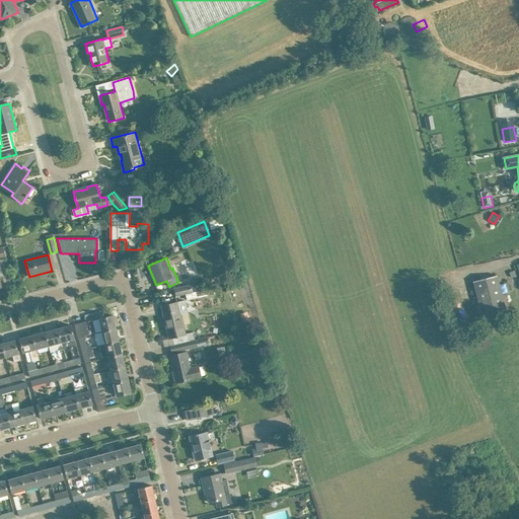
[(473,282),(482,312),(484,321),(507,315),(497,276),(473,282)]
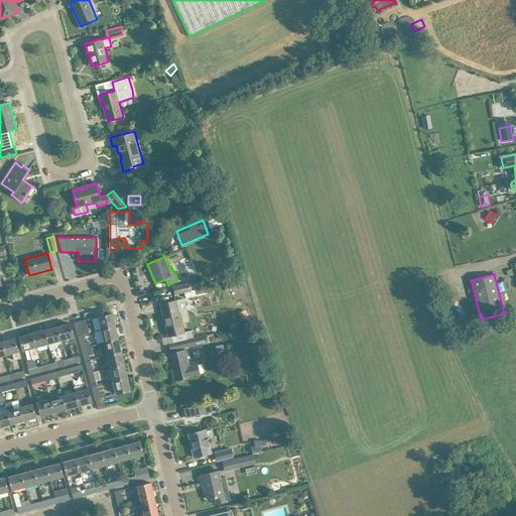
[(184,291),(184,292),(196,290),(196,289),(196,287),(194,282),(190,283),(174,286),(176,293),(184,291)]
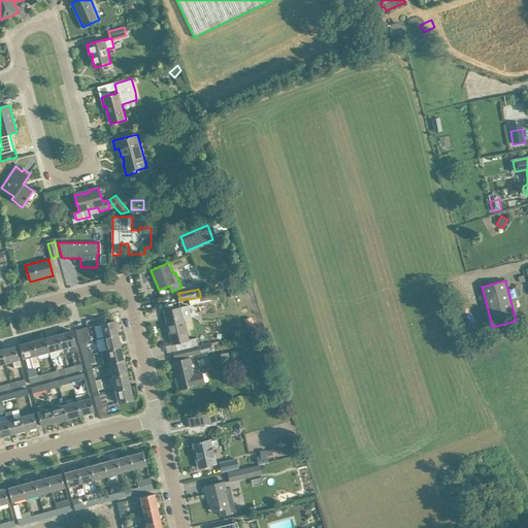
[(191,305),(212,300),(210,294),(200,296),(200,297),(189,299),(191,305)]
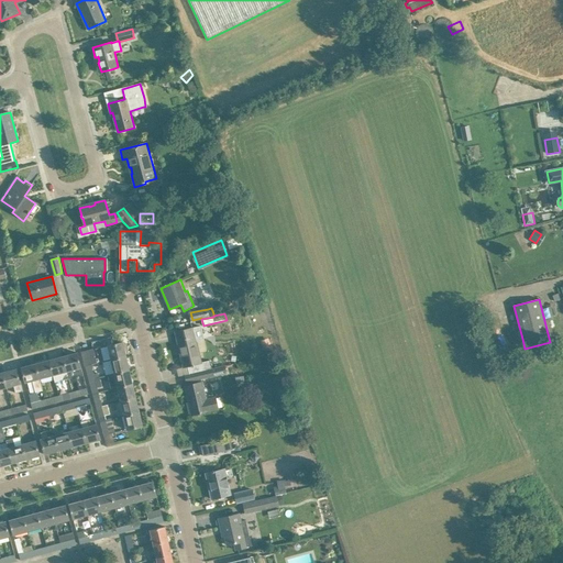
[(186,330),(175,332),(180,355),(183,354),(186,366),(188,366),(190,374),(212,368),(212,367),(210,360),(201,362),(197,341),(203,339),(201,326),(194,328),(186,330)]
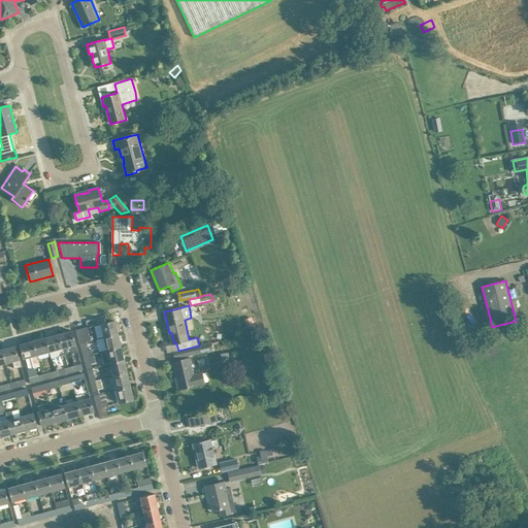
[(253,321),(253,320),(244,322),(246,329),(249,328),(255,327),(253,321)]
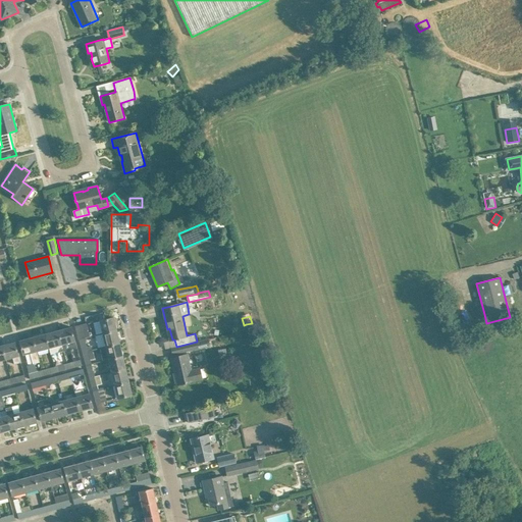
[(100,320),(100,321),(103,333),(117,330),(113,317),(100,320)]
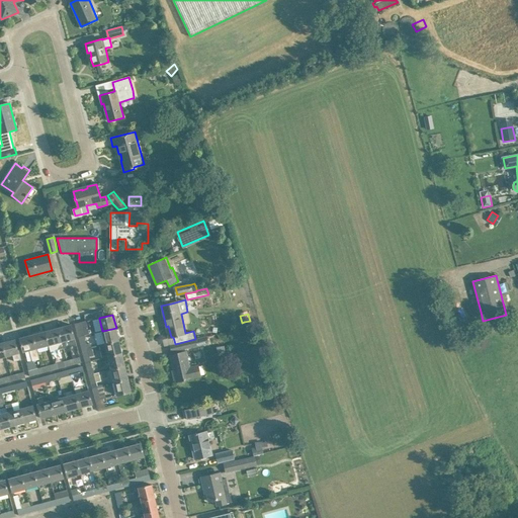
[(75,325),(78,337),(84,335),(89,334),(86,322),(75,325)]
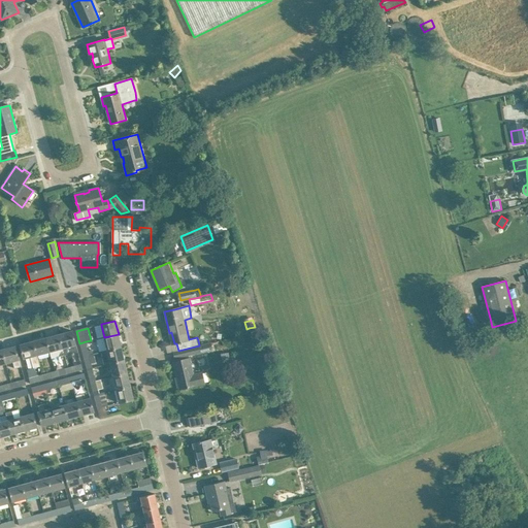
[(76,344),(72,331),(59,334),(63,349),(76,344)]
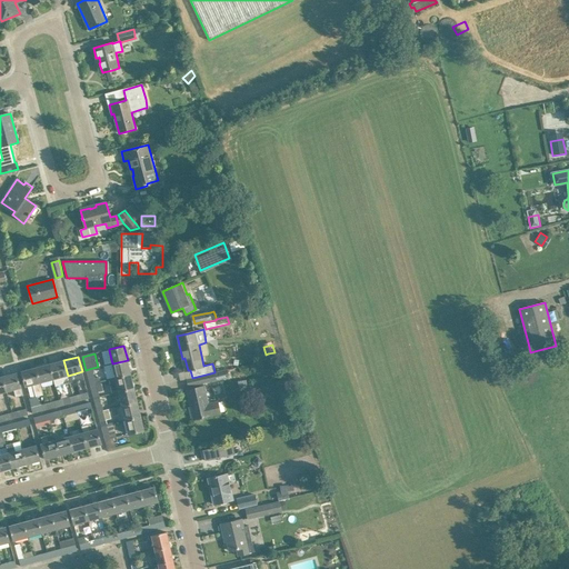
[(68,376),(63,360),(50,363),(53,379),(56,387),(70,382),(68,376)]
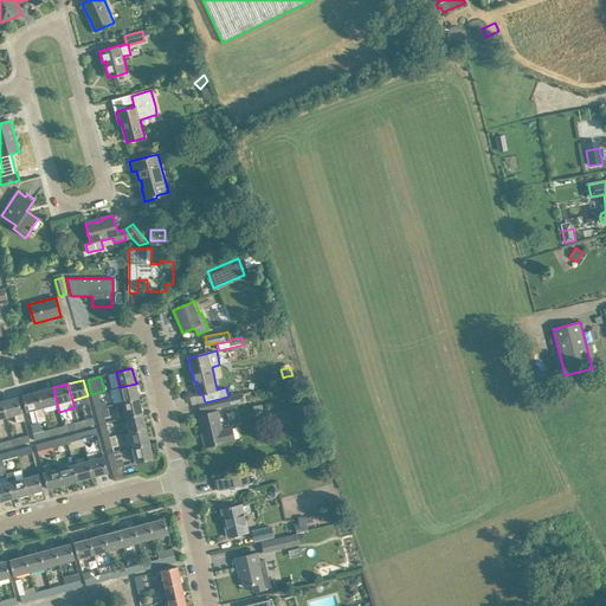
[(136,384),(120,387),(123,403),(139,399),(136,384)]
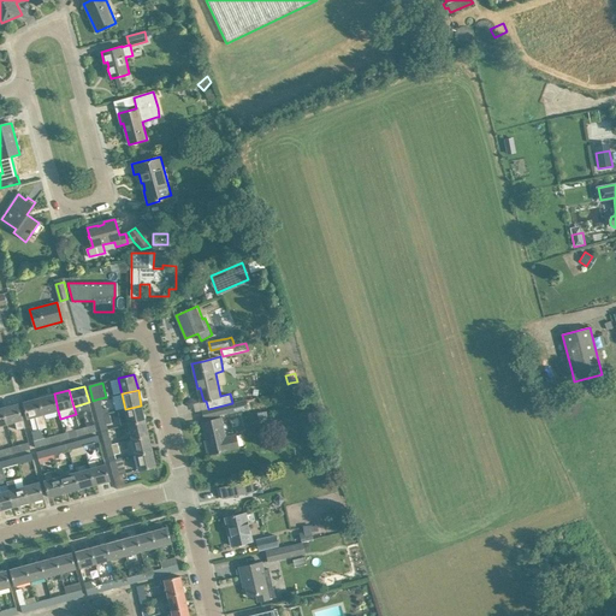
[(54,394),(39,398),(43,414),(58,410),(54,394)]
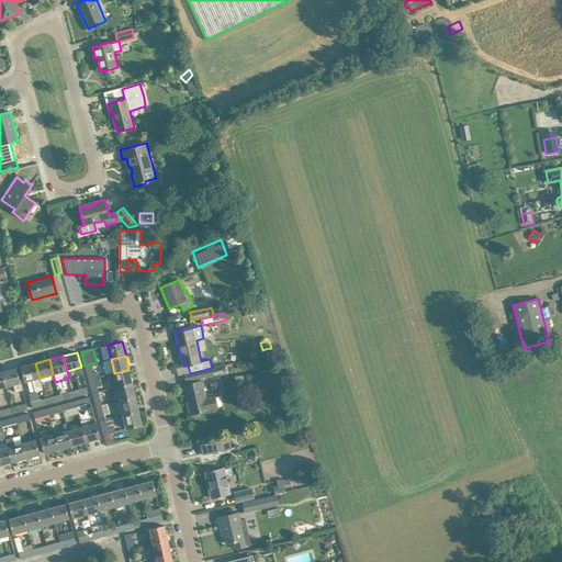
[(40,378),(35,363),(21,367),(25,382),(32,380),(35,392),(43,390),(40,378)]
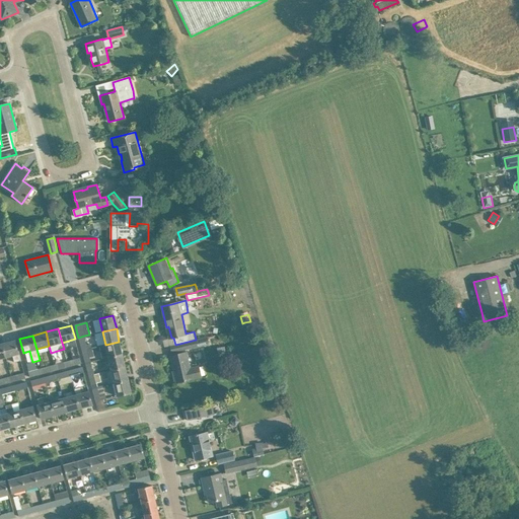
[(78,338),(82,350),(87,349),(84,336),(78,338)]
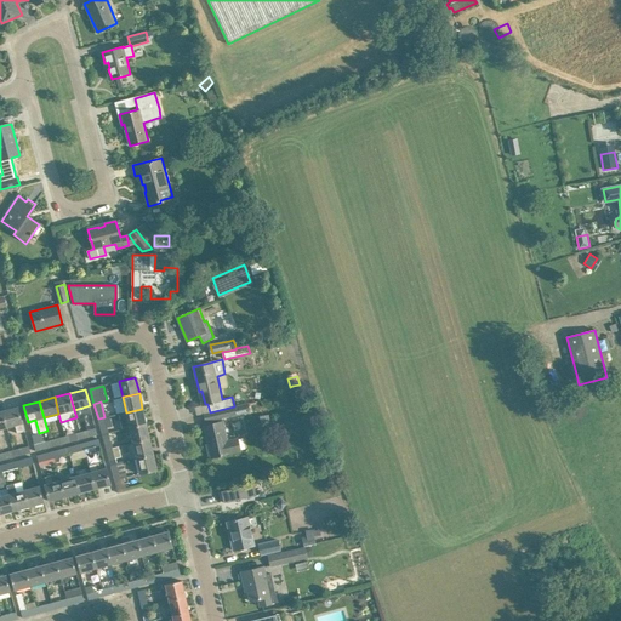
[(18,406),(3,411),(7,427),(15,426),(17,433),(24,431),(18,406)]
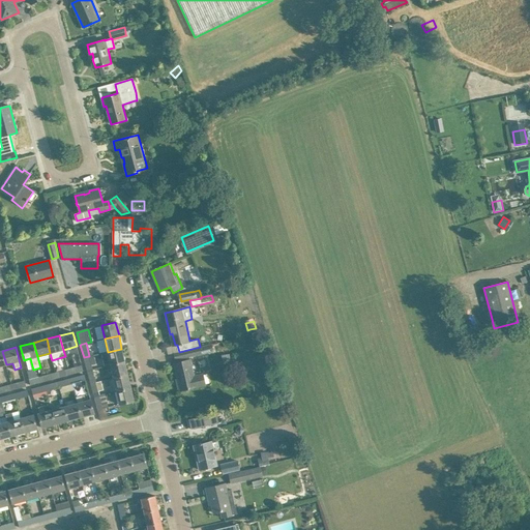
[(176,363),(174,363),(180,390),(190,388),(198,386),(206,385),(204,373),(195,375),(190,356),(201,354),(200,347),(179,352),(174,353),(176,363)]
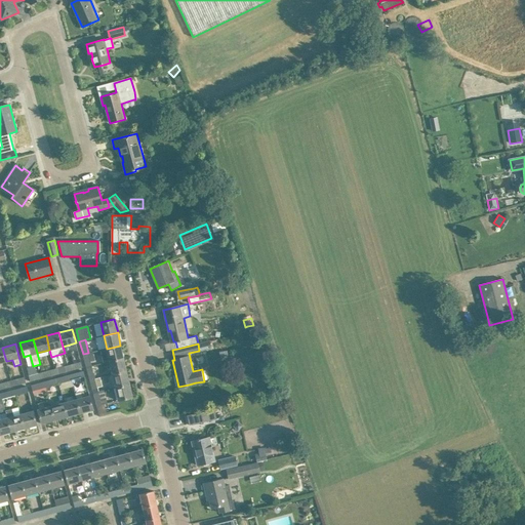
[(124,359),(120,346),(107,349),(110,362),(124,359)]
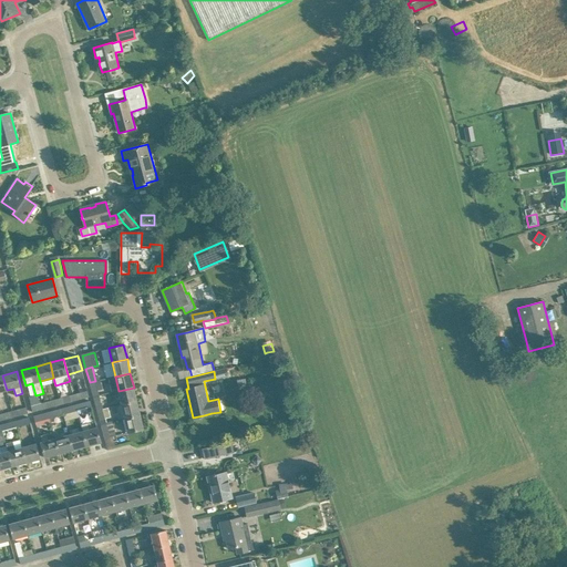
[(90,382),(93,397),(100,395),(95,381),(90,382)]
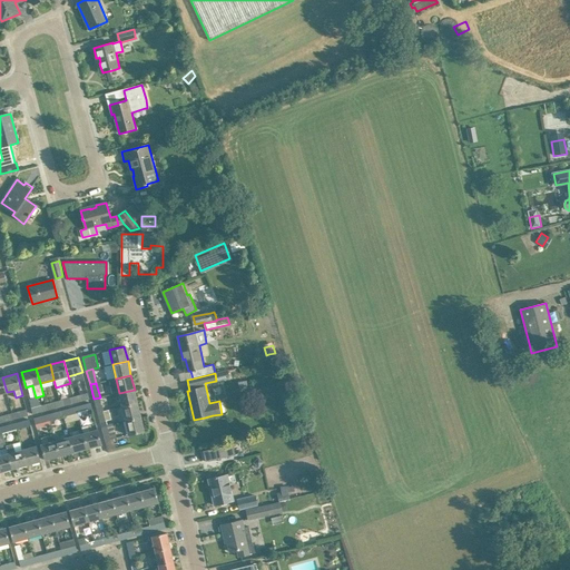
[(119,393),(123,406),(137,403),(135,390),(119,393)]
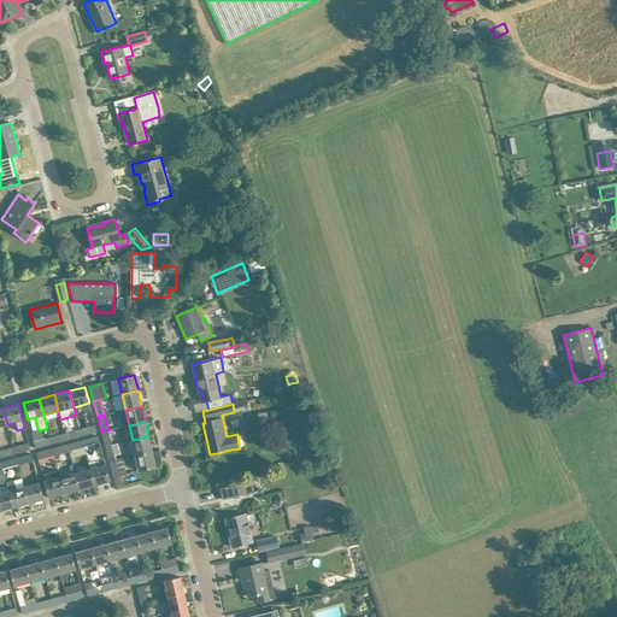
[(66,440),(81,436),(80,429),(71,432),(70,428),(68,427),(66,424),(62,425),(64,434),(66,440)]
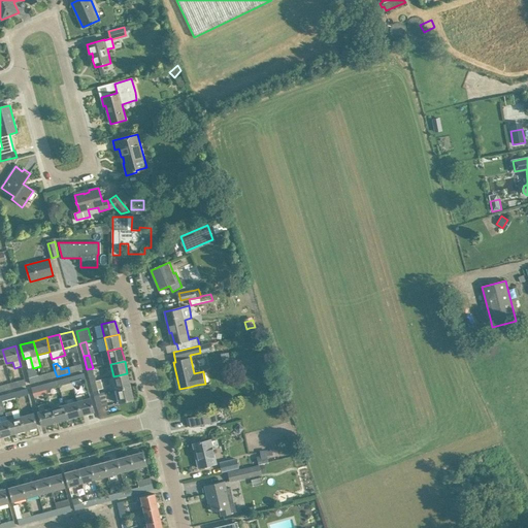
[(81,364),(68,367),(69,373),(83,369),(81,364)]
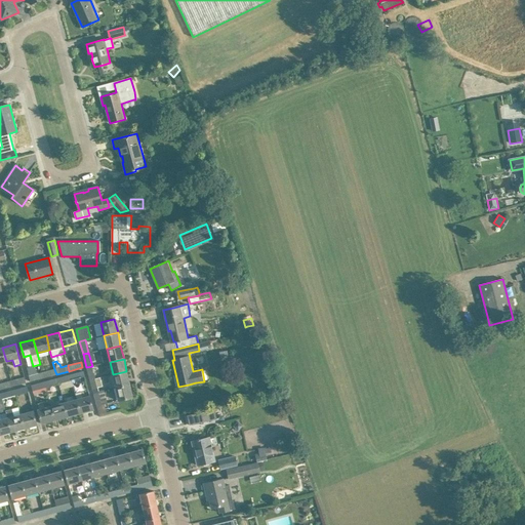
[(92,366),(86,367),(89,380),(95,378),(92,366)]
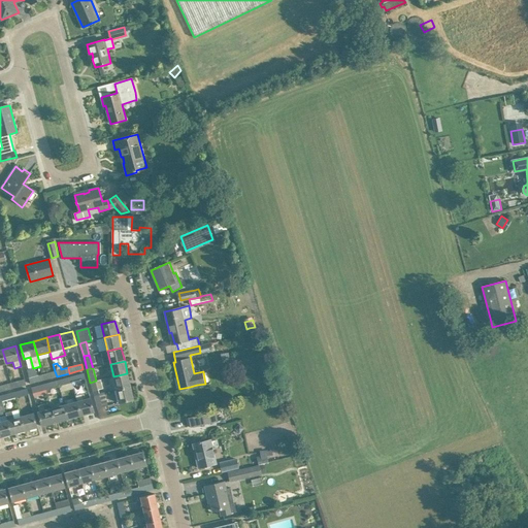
[(268,369),(259,372),(261,380),(270,376),(268,369)]
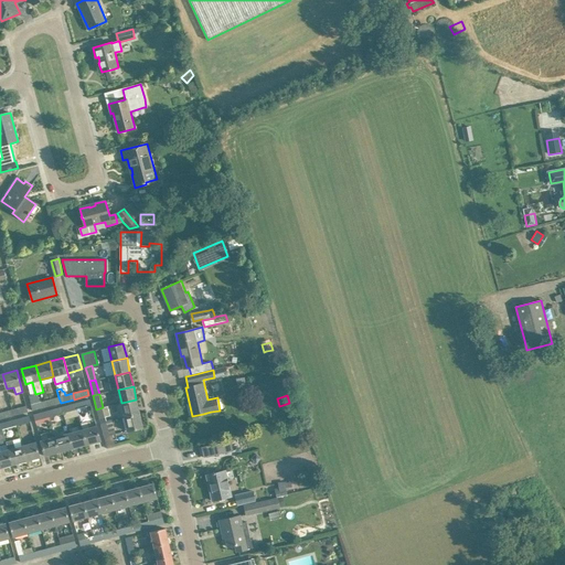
[(59,397),(45,401),(46,407),(61,403),(59,397)]
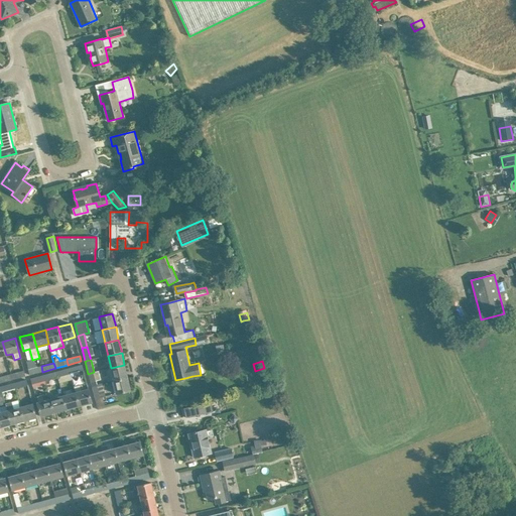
[(69,368),(71,374),(84,370),(82,365),(69,368)]
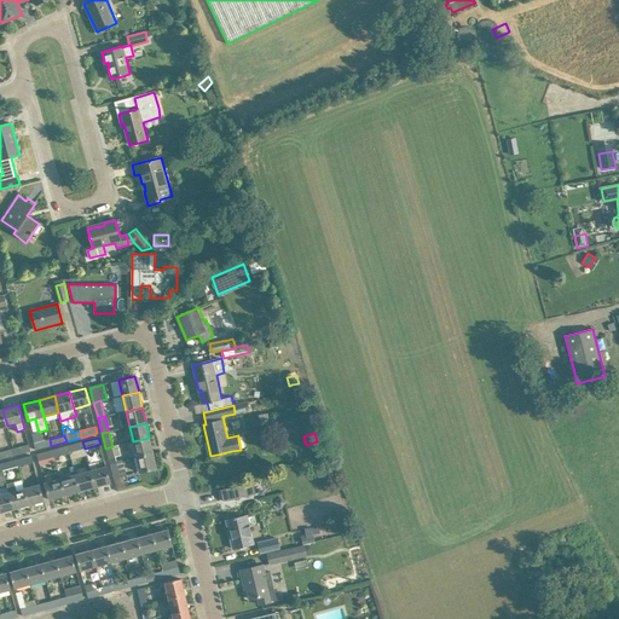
[(129,443),(132,457),(137,457),(152,453),(149,438),(133,441),(129,443)]
